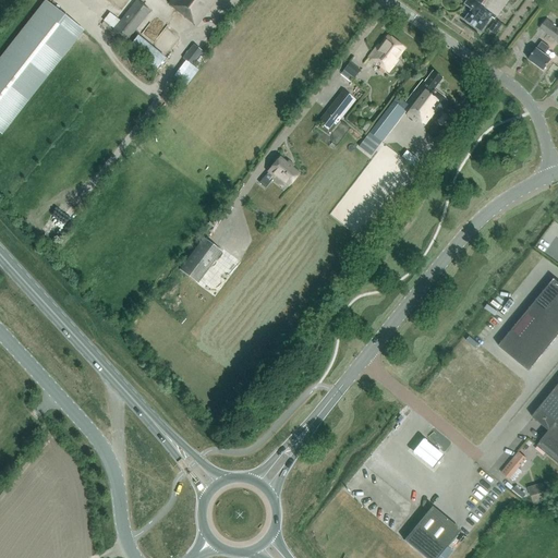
[(134,31),(133,29),(152,9),(141,0),(137,0),(120,21),(114,27),(119,31),(116,35),(124,43),(134,31)]
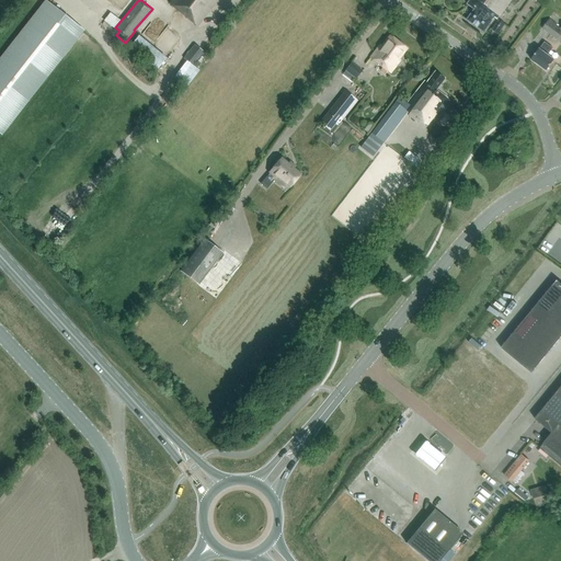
[(173,0),(170,4),(197,26),(217,0),(173,0)]
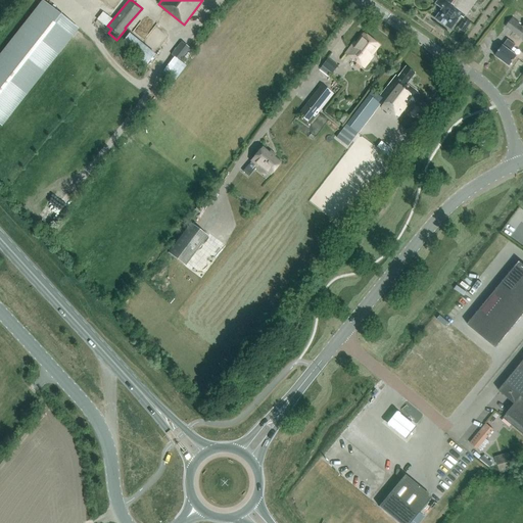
[(476,0),(438,0),(436,4),(443,9),(436,19),(452,31),(462,16),(464,18),(476,0)]
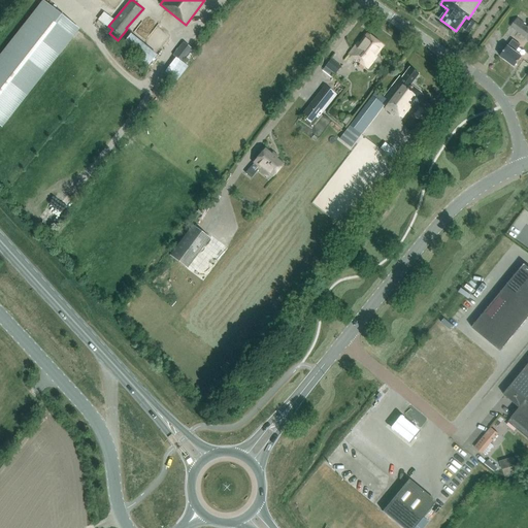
[(43,2),(0,57),(0,125),(1,126),(77,28),(43,2)]
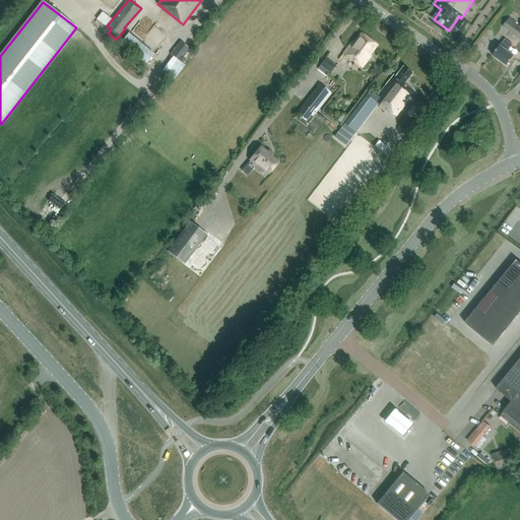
[(102,12),(96,19),(106,26),(107,25),(112,19),(102,12)]
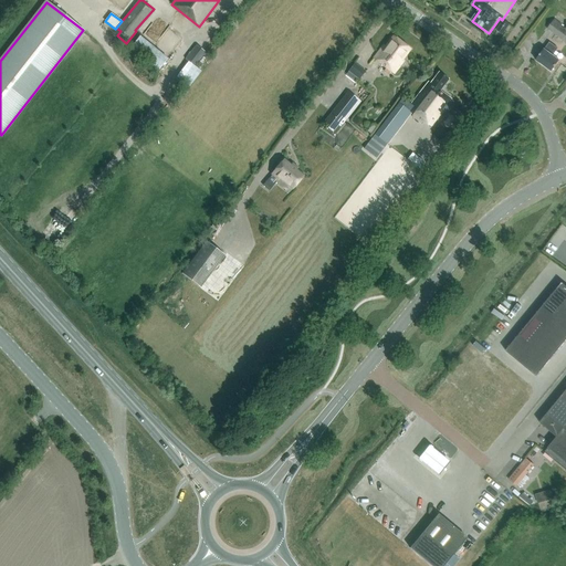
[(504,20),(503,21),(498,30),(503,34),(510,24),(504,20)]
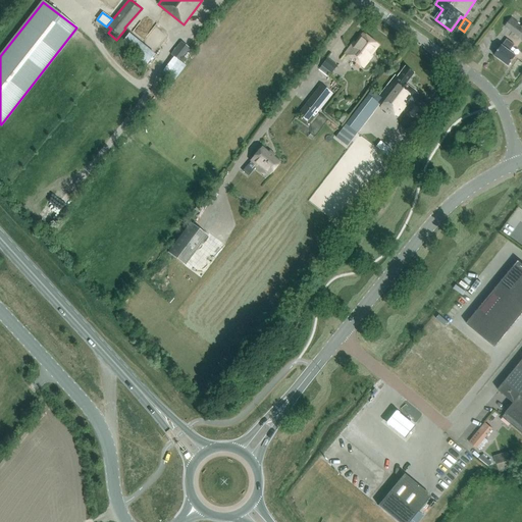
[(505,27),(521,39),(521,24),(521,27),(510,18),(505,27)]
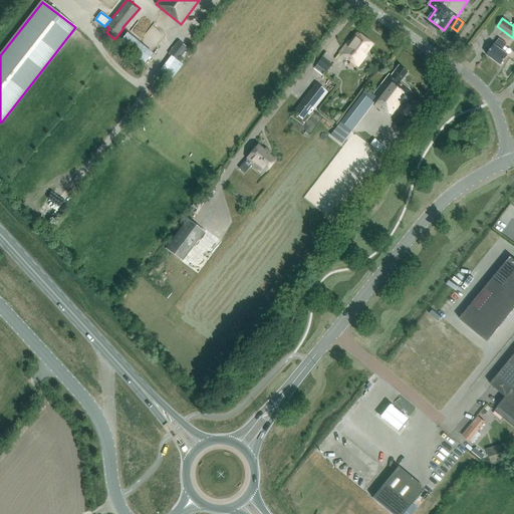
[(95,22),(92,26),(102,32),(104,27),(95,22)]
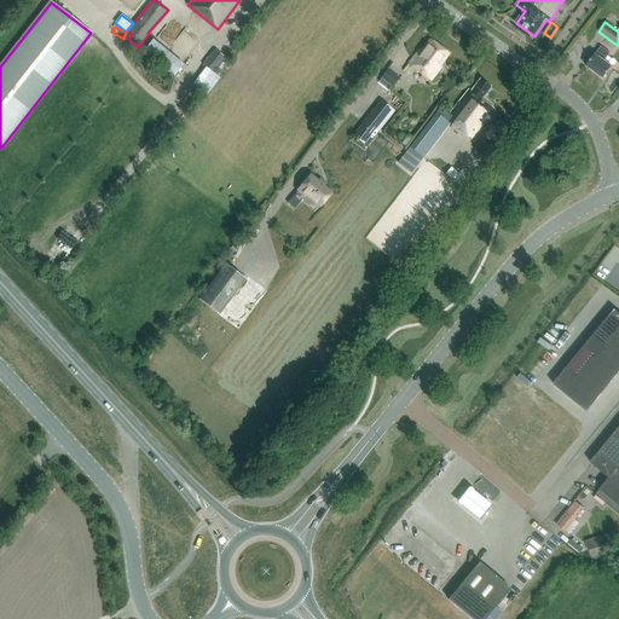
[(178,79),(190,64),(160,38),(148,52),(178,79)]
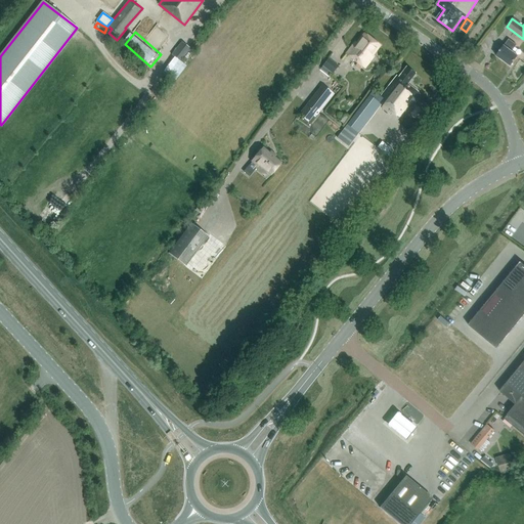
[(373,56),(372,55),(379,46),(364,36),(357,44),(355,43),(346,55),(364,68),(373,56)]
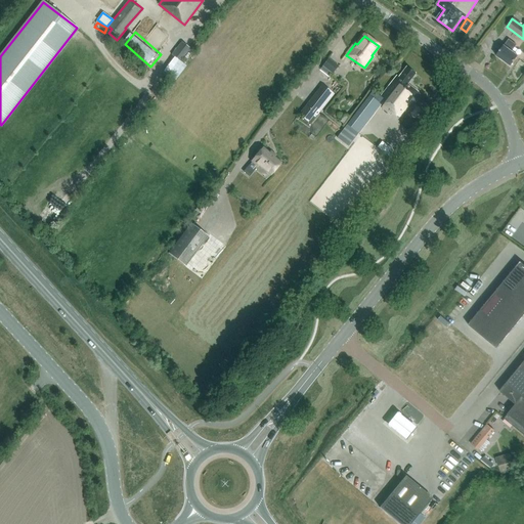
[(517,45),(508,39),(496,56),(507,63),(511,66),(518,55),(512,52),(517,45)]
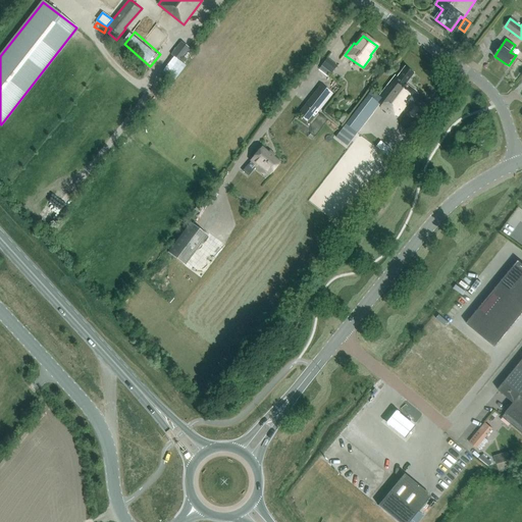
[(190,48),(180,42),(170,55),(179,61),(190,48)]
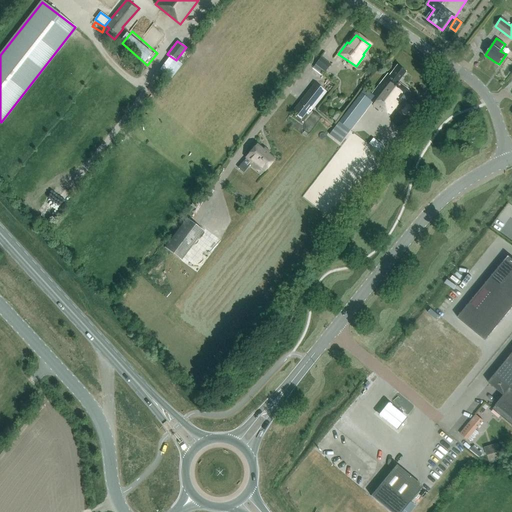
[(320,68),(325,72),(331,64),(326,60),(320,68)]
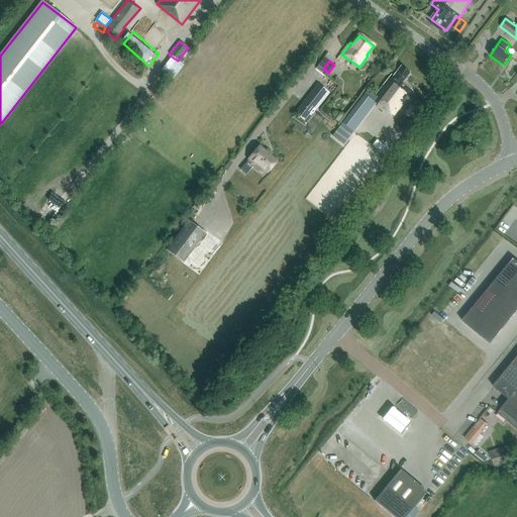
[(343,124),(342,124),(338,129),(333,136),(343,144),(352,131),(350,129),(347,127),(355,116),(359,119),(372,103),(385,114),(387,111),(393,117),(408,99),(413,103),(418,97),(412,93),(413,91),(402,83),(410,73),(401,67),(394,77),(391,75),(375,96),(368,91),(343,124)]
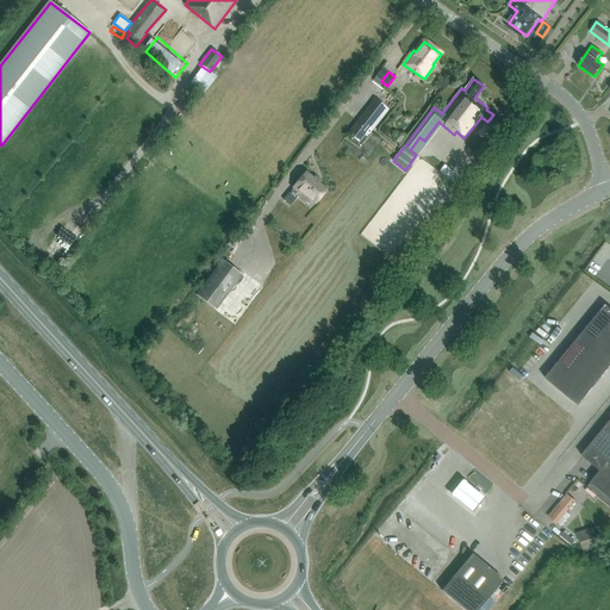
[(385,107),(375,100),(348,135),(358,142),(365,132),(368,135),(373,130),(369,126),(385,107)]
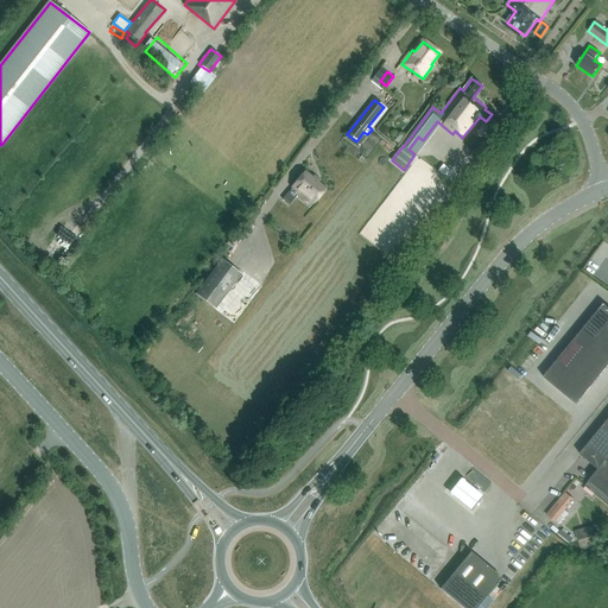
[(464,185),(473,171),(467,168),(458,181),(464,185)]
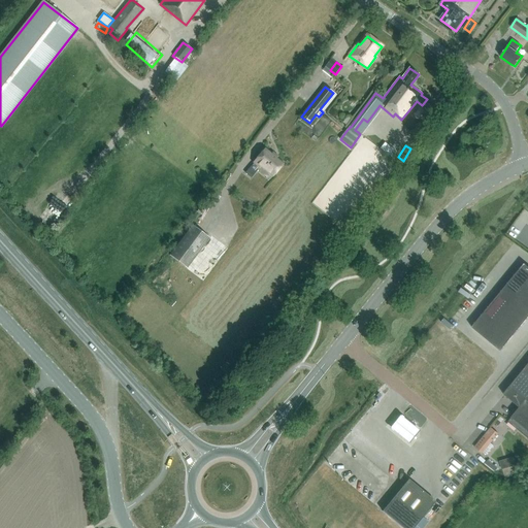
[(252,167),(245,174),(252,179),(258,171),(256,170),(258,167),(260,169),(261,167),(273,176),(283,165),(266,151),(255,164),(255,165),(253,168),(252,167)]
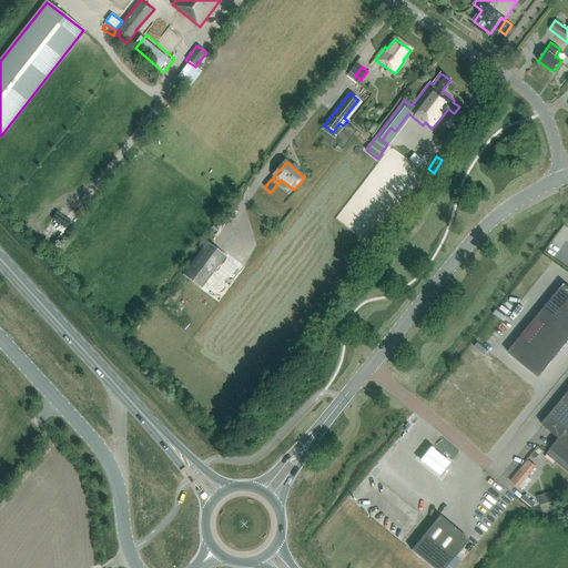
[(201,290),(225,257),(208,244),(183,276),(201,290)]
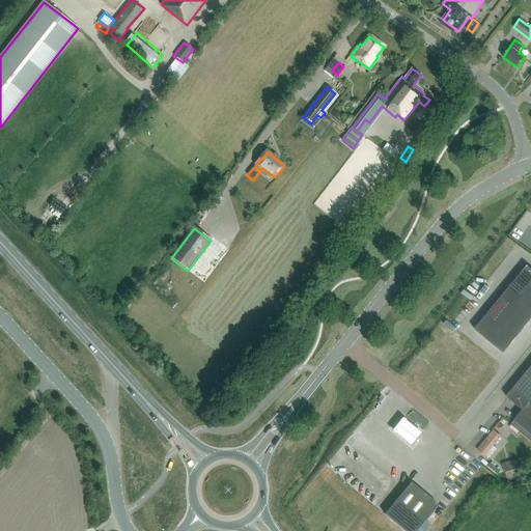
[(530,268),(527,266),(475,330),(503,353),(530,319),(530,268)]
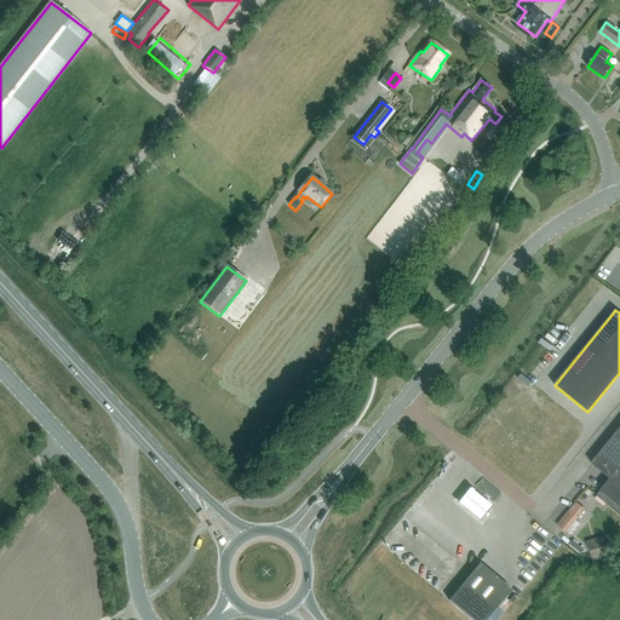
[(608,503),(619,511),(619,428),(591,463),(610,478),(597,495),(601,492),(610,499),(608,503)]
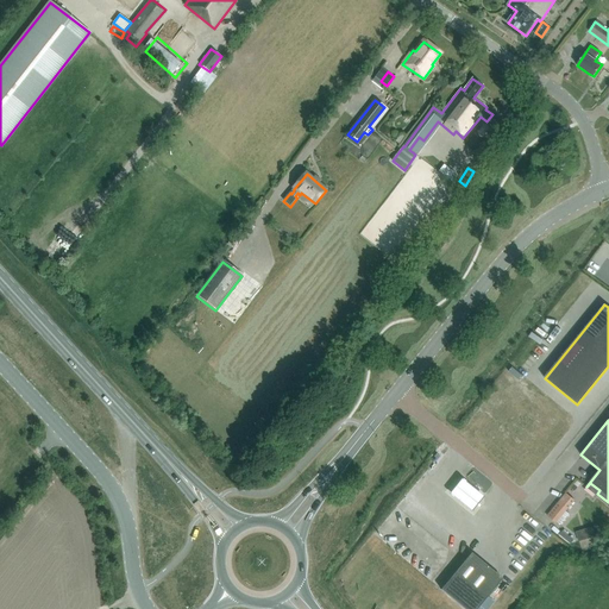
[(459,478),(447,493),(470,512),(482,497),(459,478)]
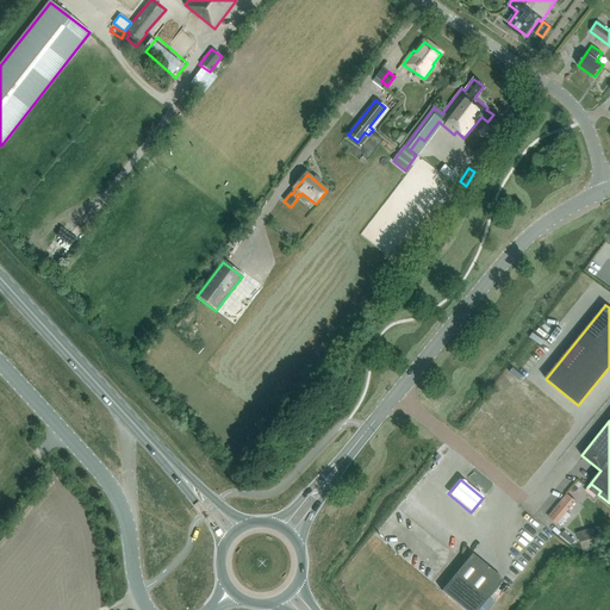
[(577,492),(583,485),(578,481),(572,489),(577,492)]
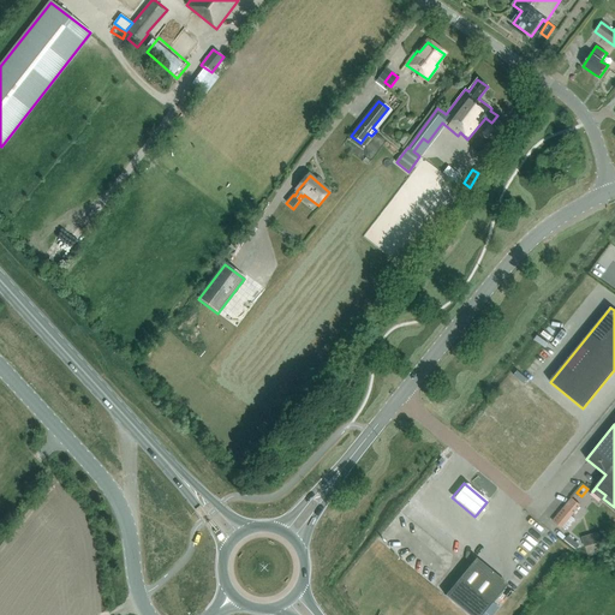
[(561,527),(580,506),(572,499),(553,520),(561,527)]
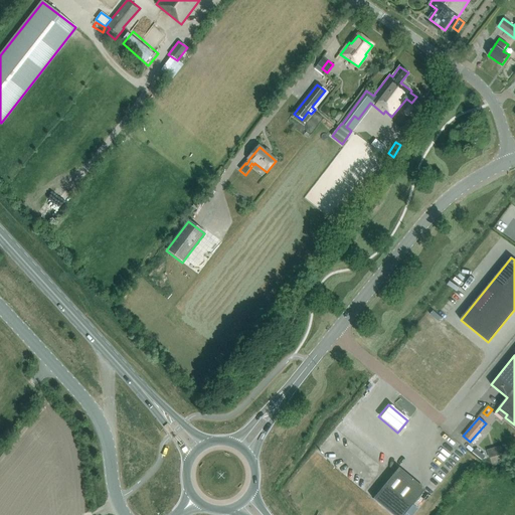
[(495,448),(498,456),(506,453),(504,445),(495,448)]
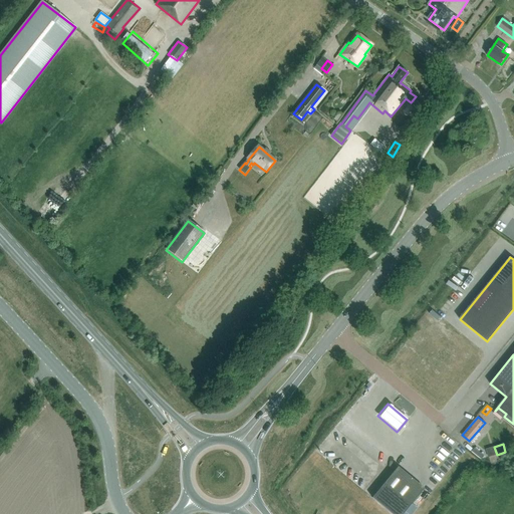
[(398,467),(372,498),(392,513),(410,513),(416,508),(406,499),(418,483),(398,467)]
